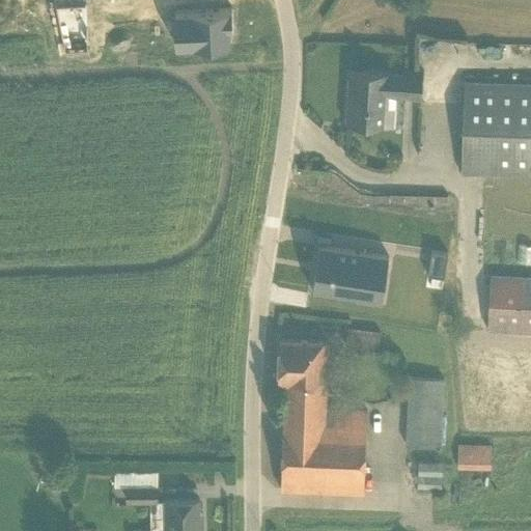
[(146,0),(148,28),(231,23),(230,0),(146,0)]
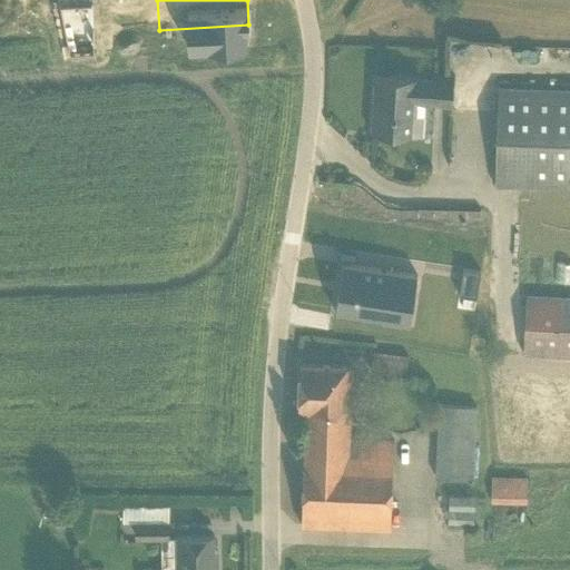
[(451,106),(453,78),(419,76),(418,79),(374,76),(370,134),(422,137),(424,105),(451,106)]
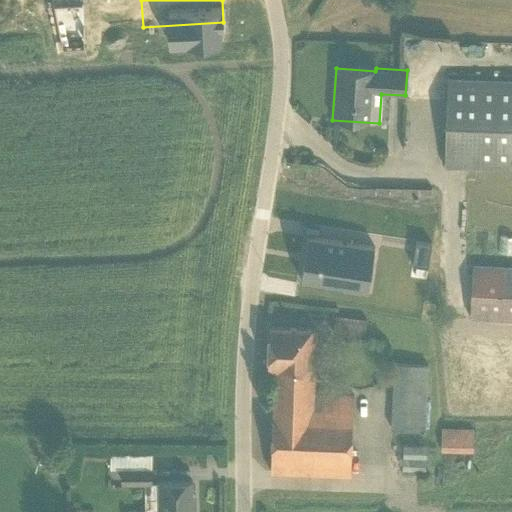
[(444,169),(511,170),(511,80),(448,79),(444,169)]
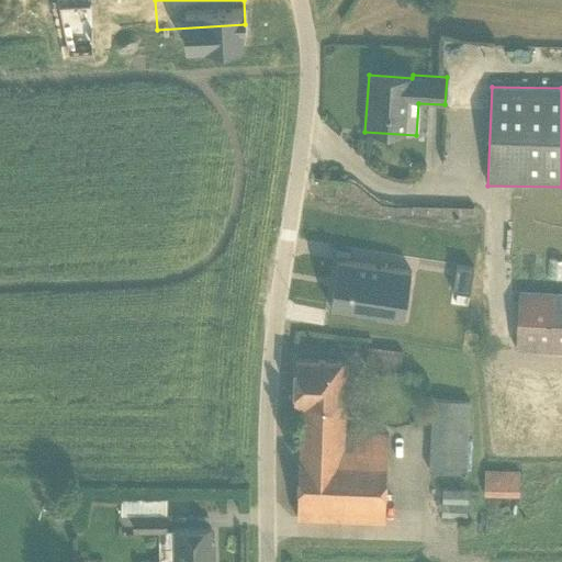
[(362,194),(311,186),(291,298),(344,307),(362,194)]
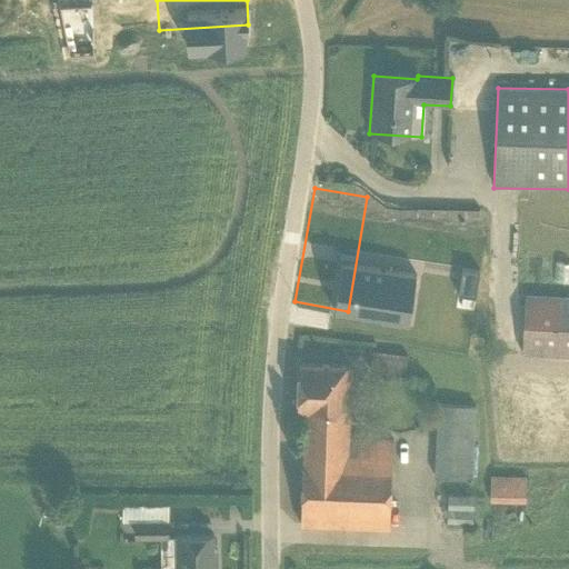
[(492,220),(389,216),(387,278),(437,280),(437,276),(461,277),(461,280),(490,281),(492,220)]
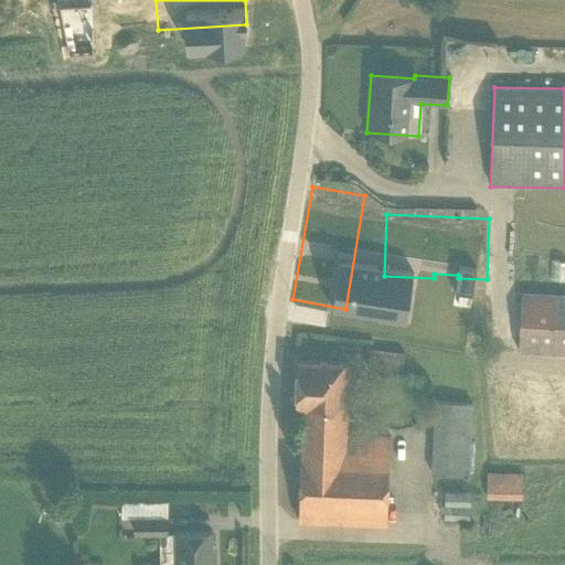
[(564,295),(521,294),(518,353),(564,355),(564,295)]
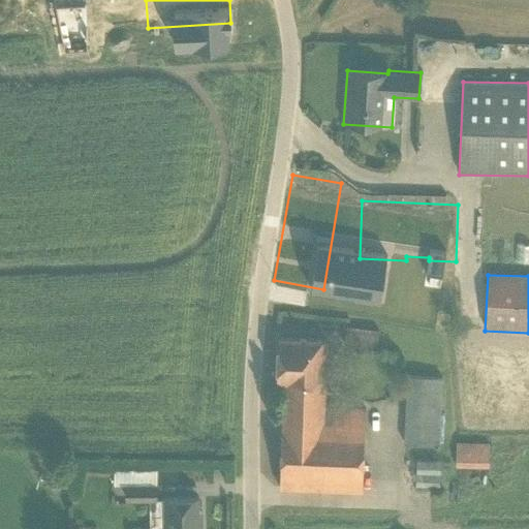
[(399,293),(347,287),(343,316),(395,323),(399,293)]
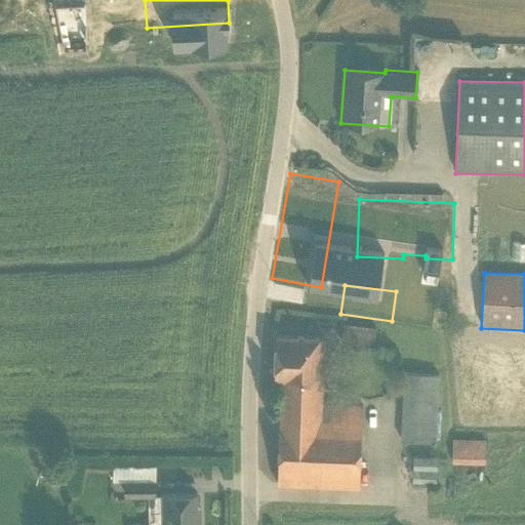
[(344,325),(340,344),(373,347),(375,328),(344,325)]
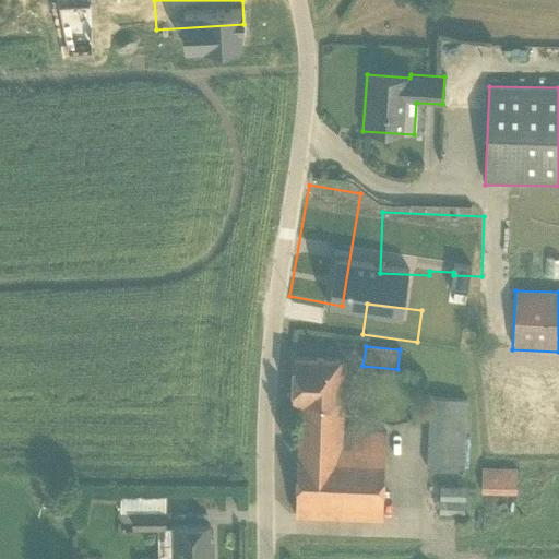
[(299,403),(295,516),(382,520),(385,431),(343,430),(345,360),(294,358),(292,403),(299,403)]
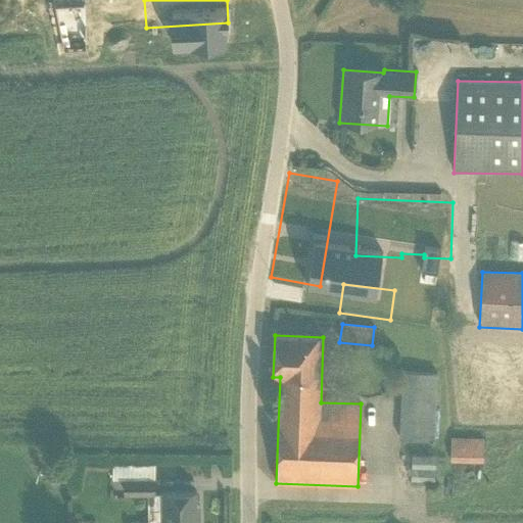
[(401,373),(398,439),(434,441),(437,374),(401,373)]
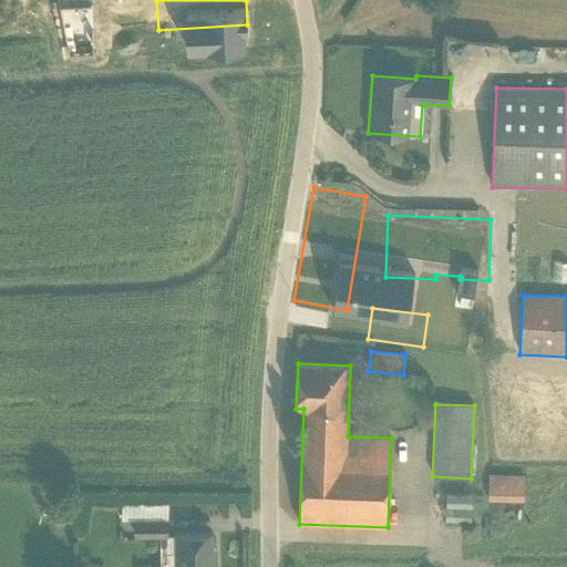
[(524,475),(488,475),(488,502),(523,502),(524,475)]
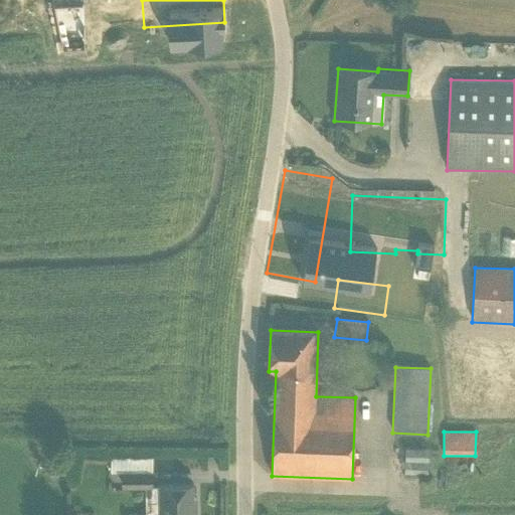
[(404,474),(427,475),(428,450),(405,449),(404,474)]
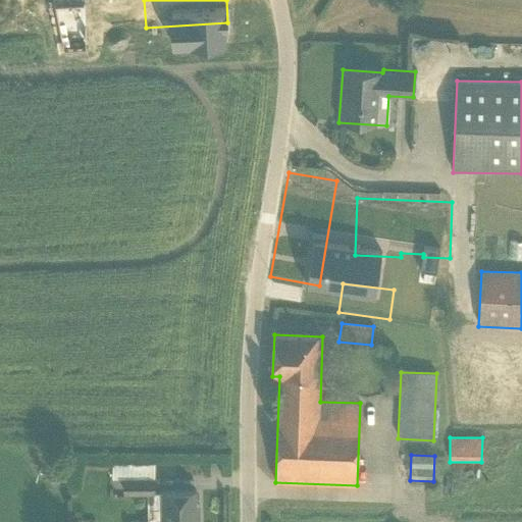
[(155,463),(111,463),(110,478),(121,478),(122,493),(155,493),(155,463)]
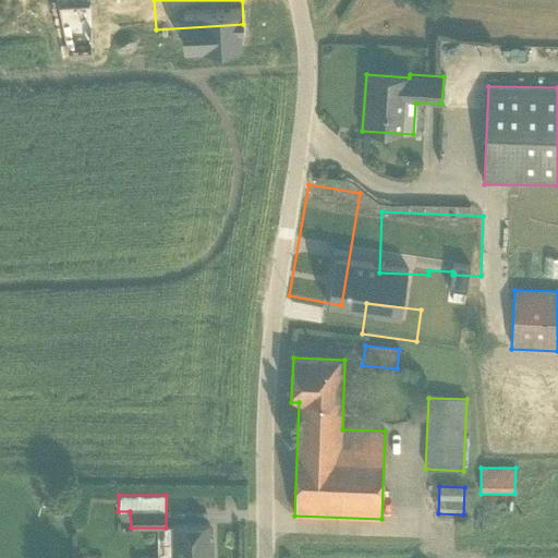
[(173,557),(158,557),(157,557),(213,557),(213,553),(209,553),(209,525),(172,525),(173,557)]
